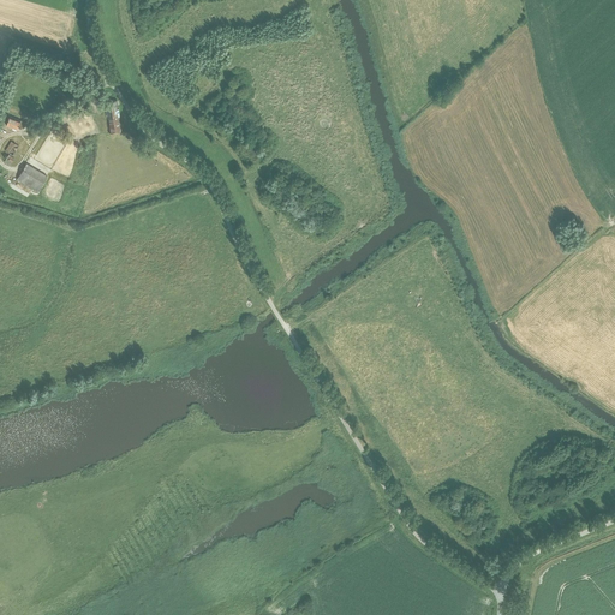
[(121,131),(117,100),(105,101),(108,133),(121,131)]
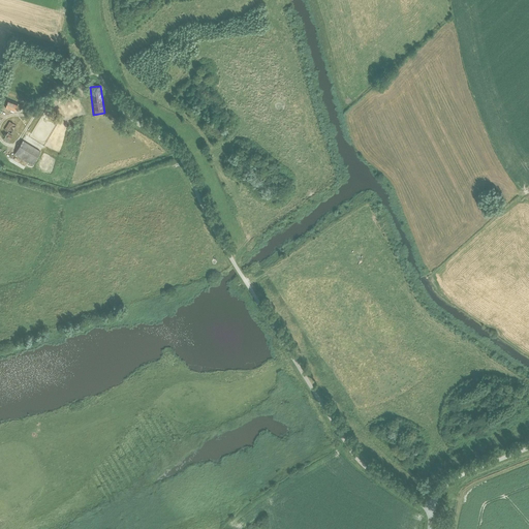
[(23,105),(8,100),(5,107),(14,111),(16,110),(20,112),(23,105)]
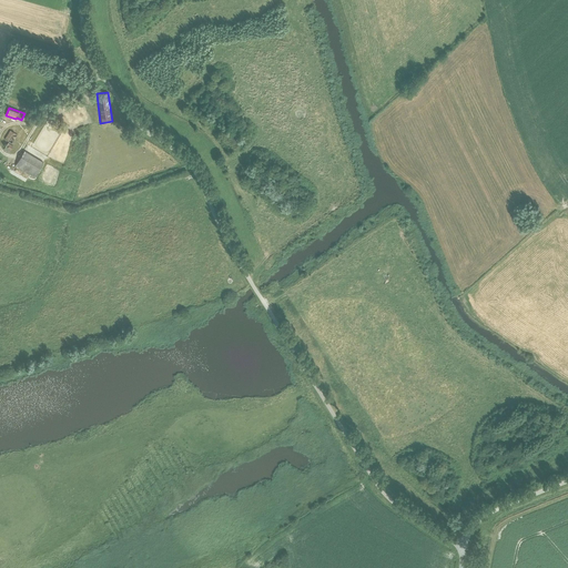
[(11,144),(17,134),(10,130),(4,139),(11,144)]
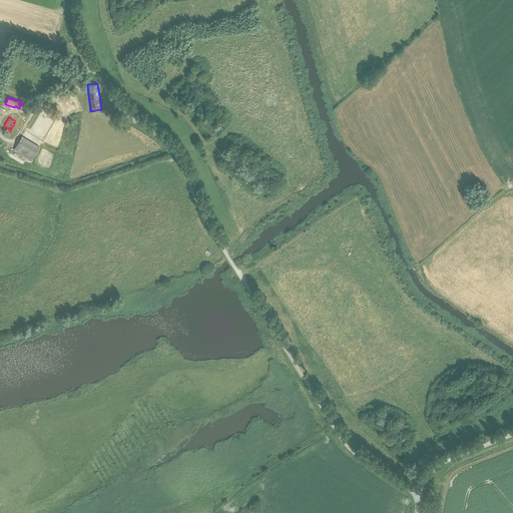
[(8,137),(11,131),(7,128),(3,134),(8,137)]
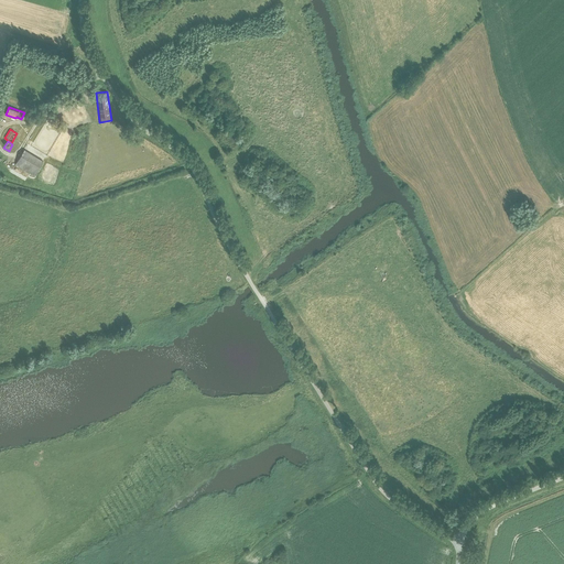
[(24,150),(15,164),(34,176),(43,161),(24,150)]
